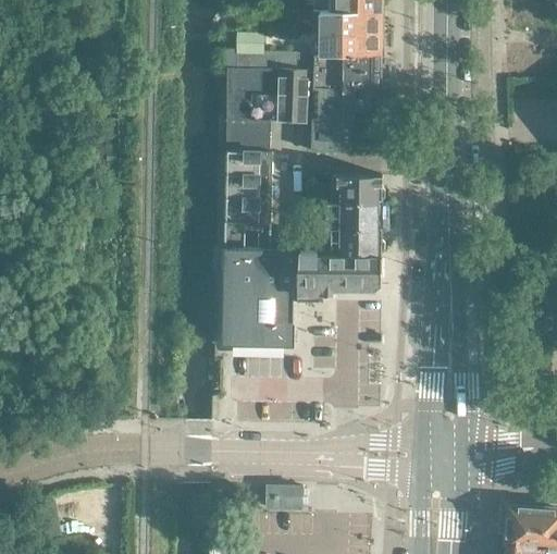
[(384,7),(383,0),(331,0),(332,13),(381,13),(381,7),(384,7)]
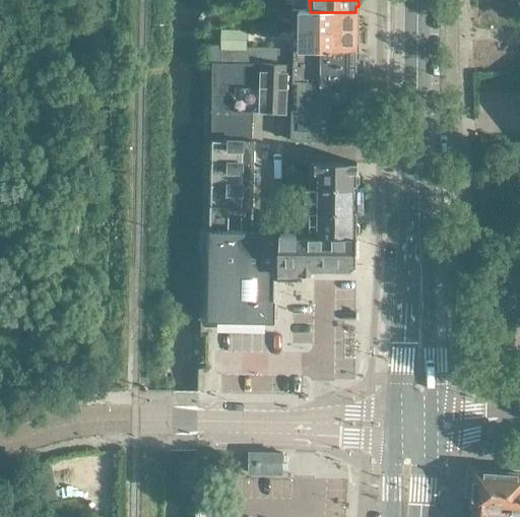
[(358,30),(359,19),(355,19),(355,12),(310,12),(309,33),(355,33),(355,30),(358,30)]
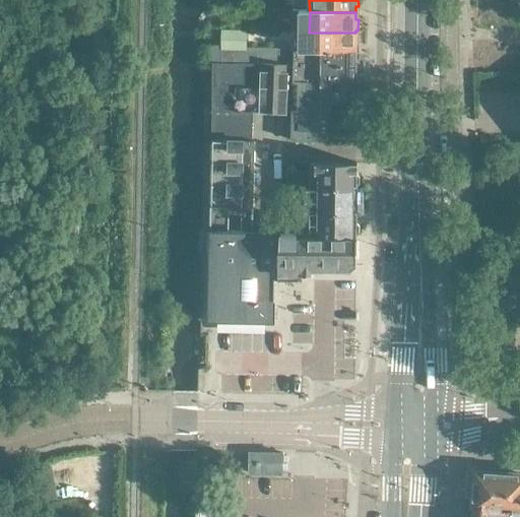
[(358,46),(358,35),(355,35),(355,33),(309,33),(302,33),(302,53),(313,53),(322,53),(354,53),(355,46),(358,46)]
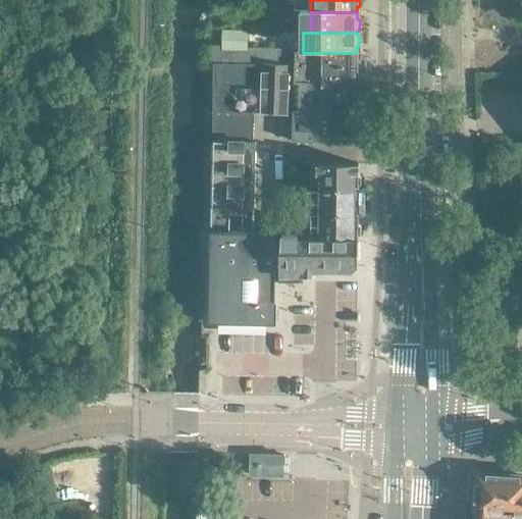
[(290,68),(290,53),(290,52),(223,51),(222,86),(213,86),(212,145),(255,146),(255,116),(289,117),(290,68)]
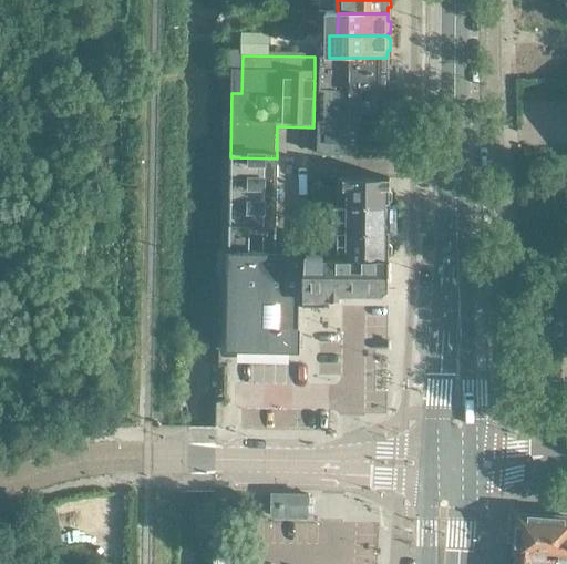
[(342,110),(341,74),(341,58),(329,58),(315,58),(315,74),(313,127),(317,127),(318,156),(340,155),(340,130),(346,130),(346,110),(342,110)]
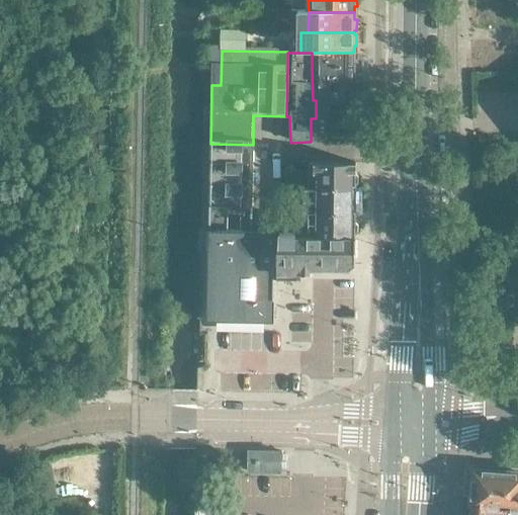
[(366,145),(366,84),(353,84),(353,53),(321,53),(321,84),(326,84),(326,92),(330,92),(330,103),(322,103),(322,113),(326,113),(326,146),(366,145)]
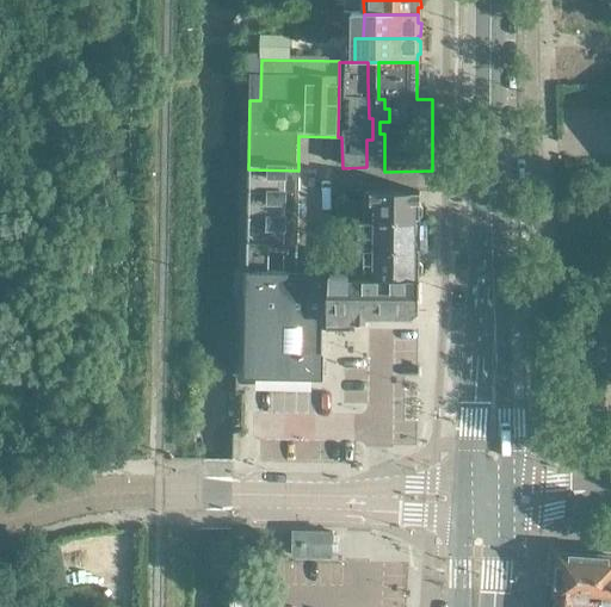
[(298,185),(298,171),(248,169),(247,194),(298,197),(298,185)]
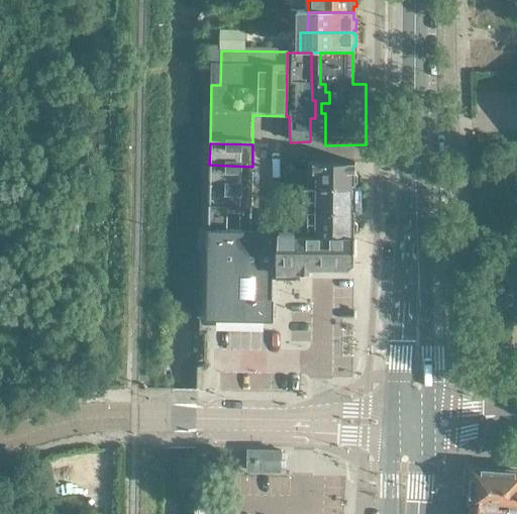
[(251,189),(252,167),(209,165),(208,187),(251,189)]
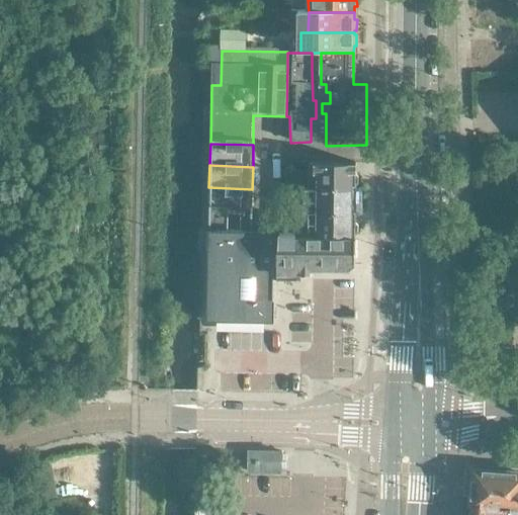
[(359,179),(356,176),(356,165),(314,165),(313,190),(356,190),(356,188),(358,186),(359,179)]
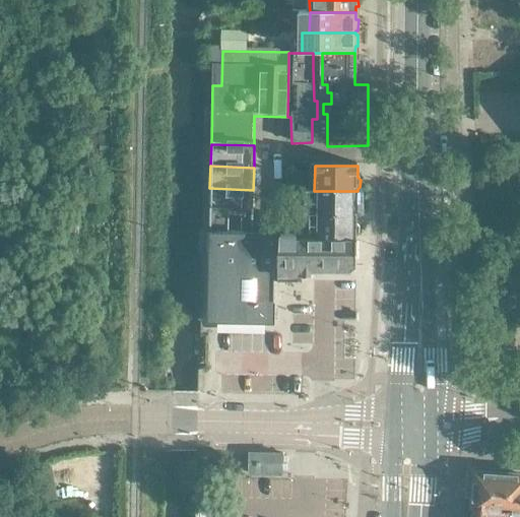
[(253,210),(253,190),(209,188),(209,208),(253,210)]
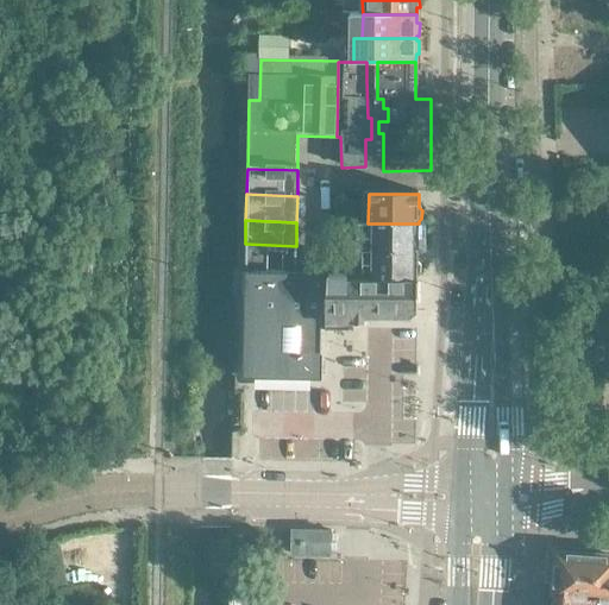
[(421,239),(418,235),(419,224),(368,224),(368,252),(418,252),(418,250),(421,247),(421,239)]
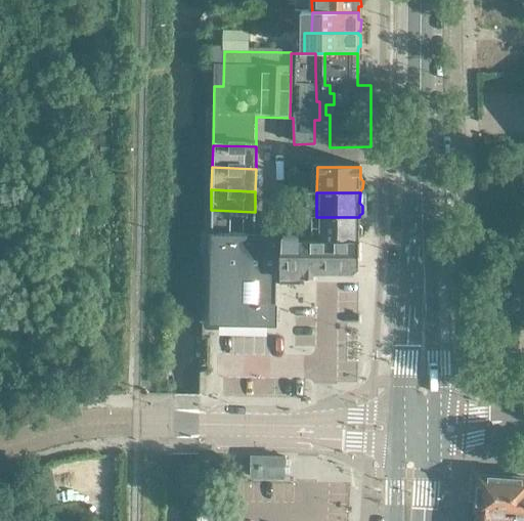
[(270,281),(271,255),(272,234),(254,234),(255,212),(211,210),(210,232),(205,232),(202,323),(269,323),(270,281)]
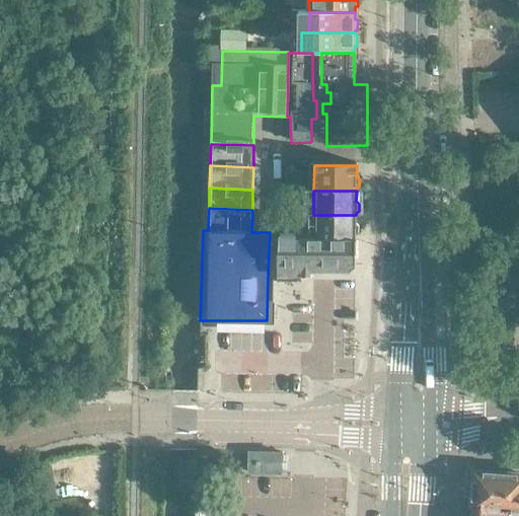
[(359,228),(356,226),(356,215),(313,215),(313,239),(356,240),(356,237),(359,235),(359,228)]
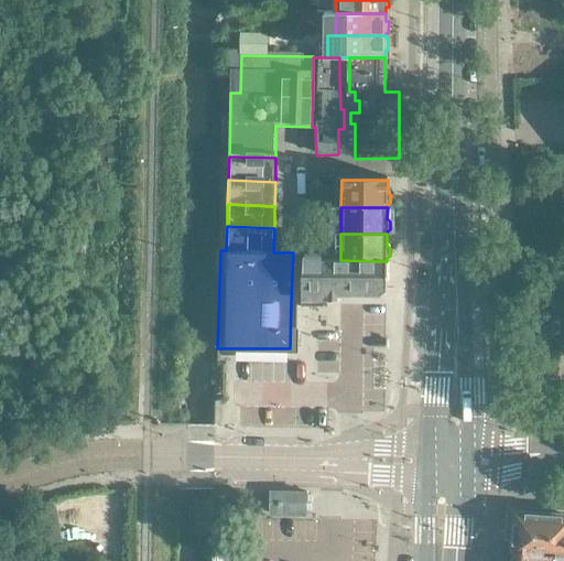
[(387,293),(387,261),(340,260),(340,261),(327,261),(327,254),(293,252),(292,274),(291,303),(327,303),(327,300),(337,300),(337,292),(381,293),(387,293)]
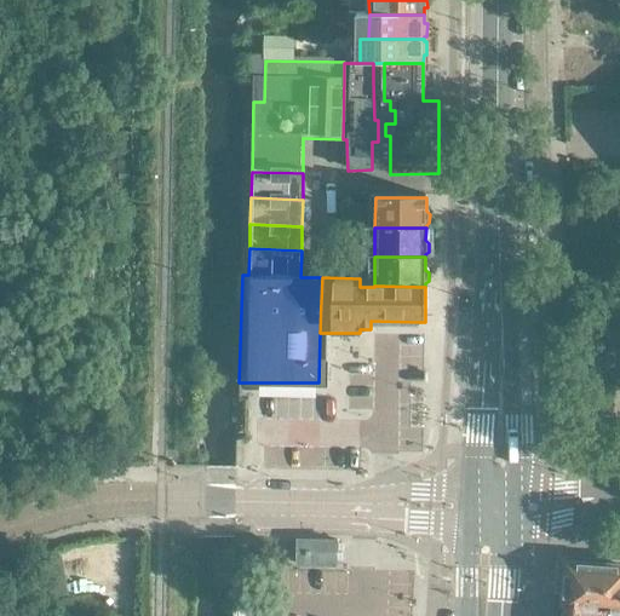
[(336,568),(337,542),(298,542),(298,566),(336,568)]
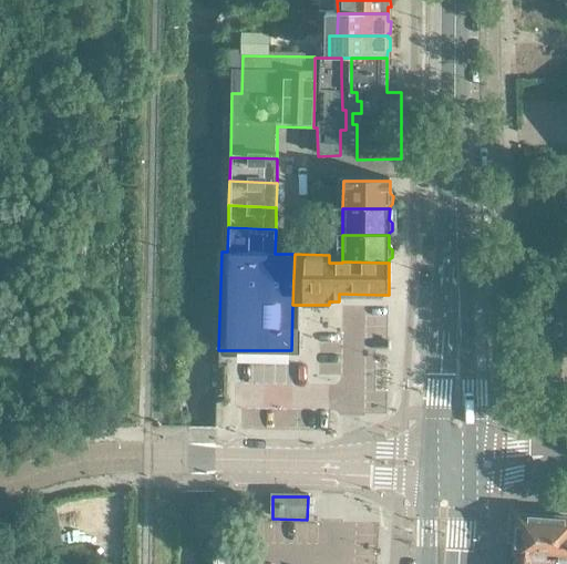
[(546,553),(553,553),(555,520),(517,516),(512,522),(511,544),(515,545),(514,559),(515,559),(545,561),(546,553)]
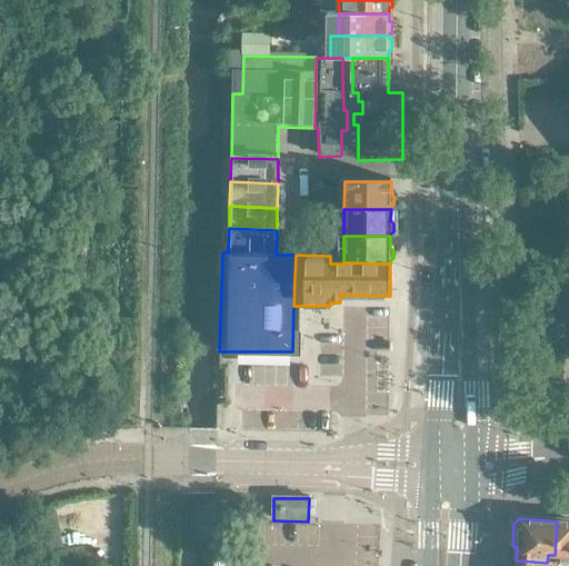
[(568,522),(557,522),(555,555),(563,556),(562,563),(568,563),(568,522)]
